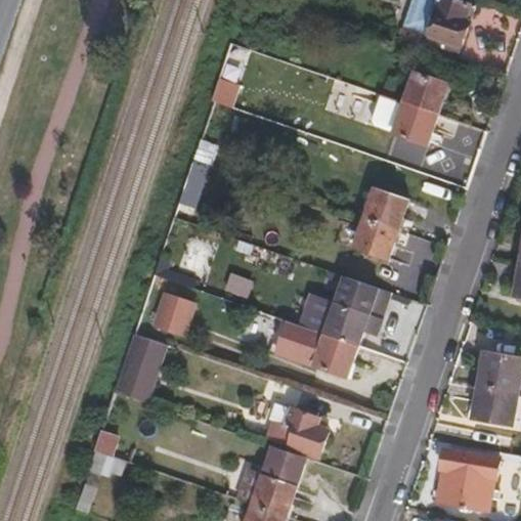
[(461,43),(473,6),(456,0),(439,0),(423,47),(452,56),(457,44),(461,43)]
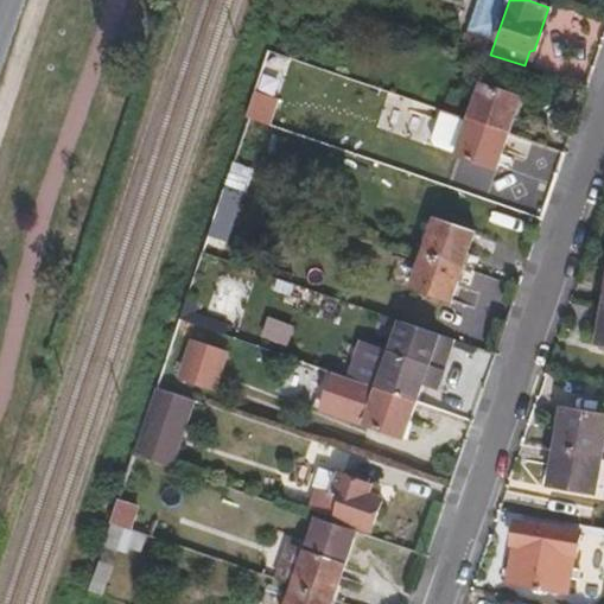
[(507,134),(519,97),(481,84),(468,122),(507,134)]
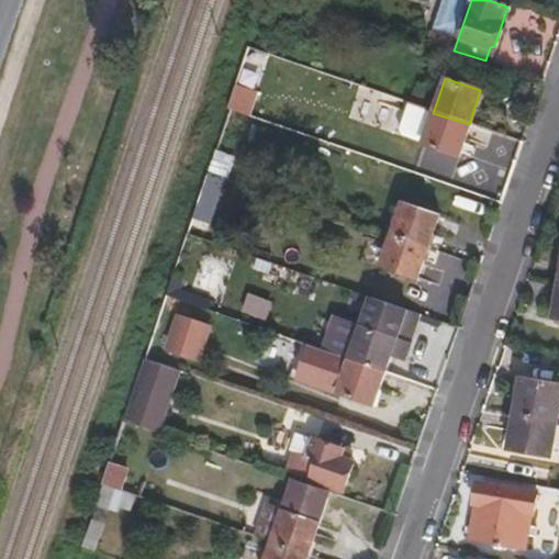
[(422,144),(433,113),(406,103),(398,131),(401,137),(422,144)]
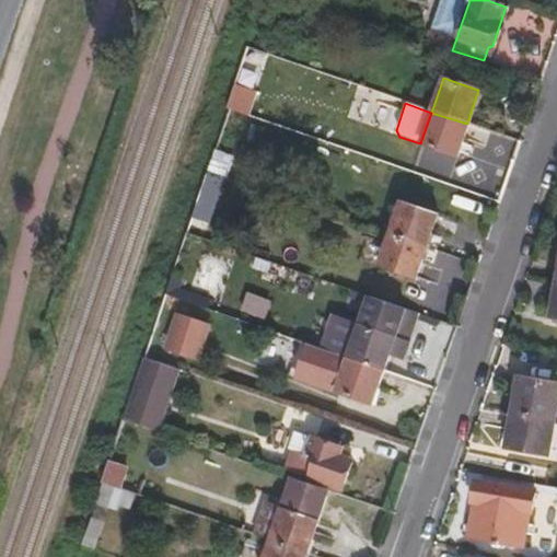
[(456,154),(467,124),(431,113),(420,143),(456,154)]
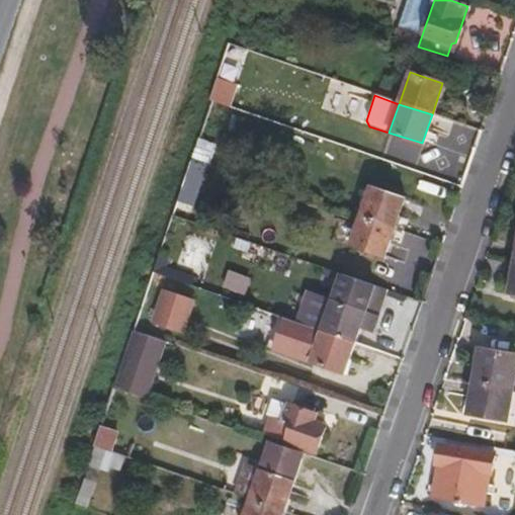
[(394,228),(404,195),(371,184),(360,217),(394,228)]
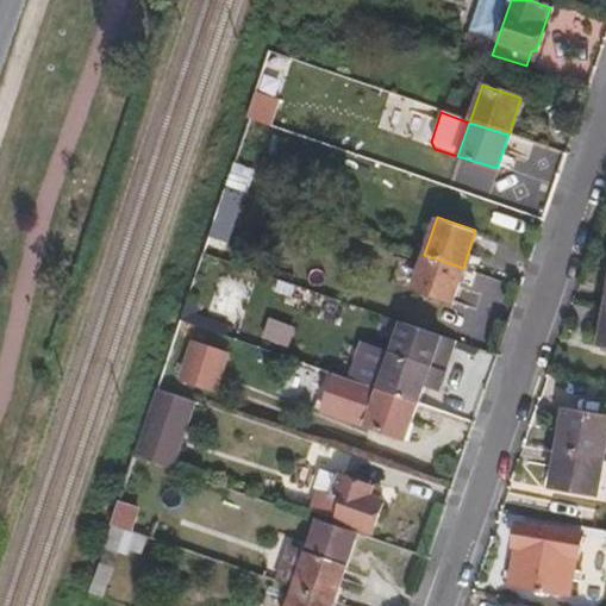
[(450,303),(463,268),(424,255),(412,289),(450,303)]
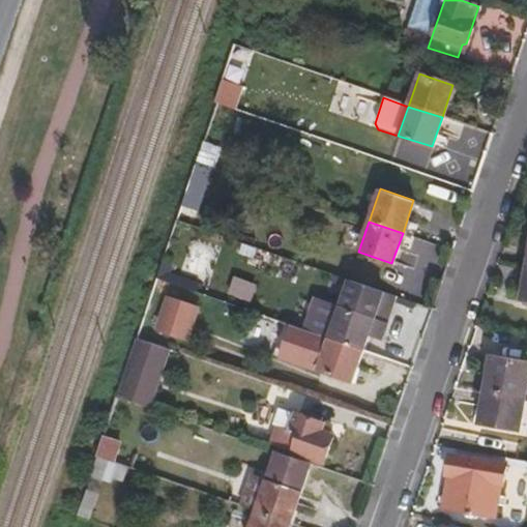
[(380,340),(389,314),(377,310),(383,290),(347,279),(328,337),(363,349),(368,334),(380,340)]
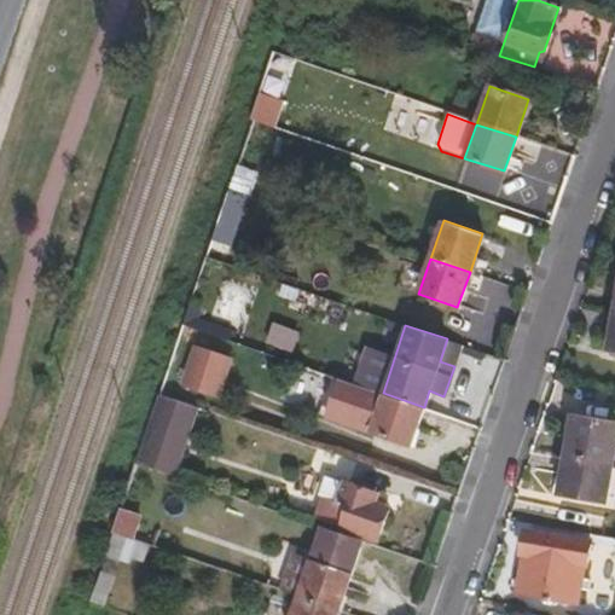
[(454,366),(463,344),(447,338),(440,361),(454,366)]
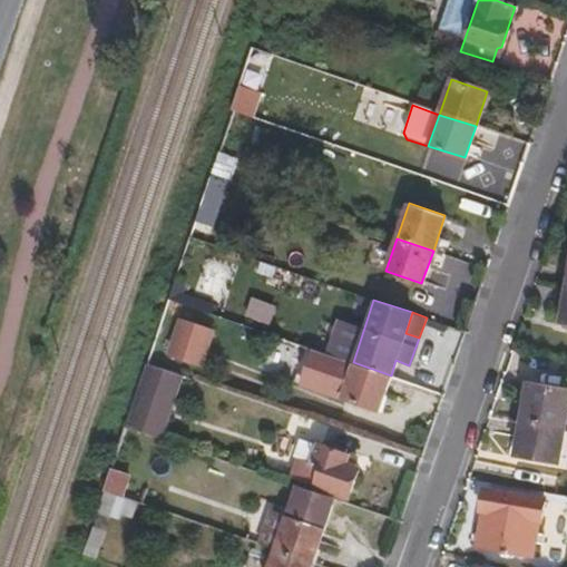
[(195,367),(208,330),(176,319),(164,355),(195,367)]
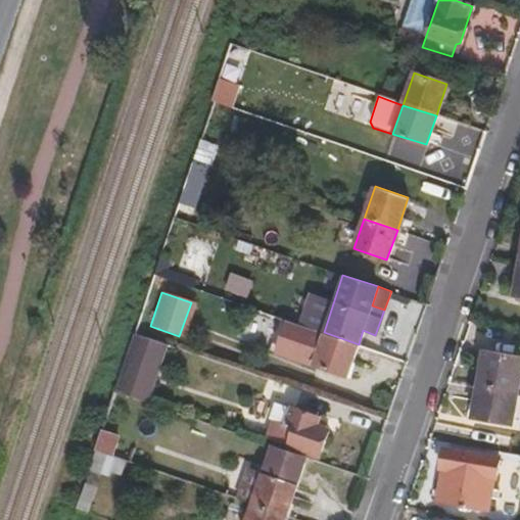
[(347,376),(359,344),(324,332),(287,320),(277,352),(347,376)]
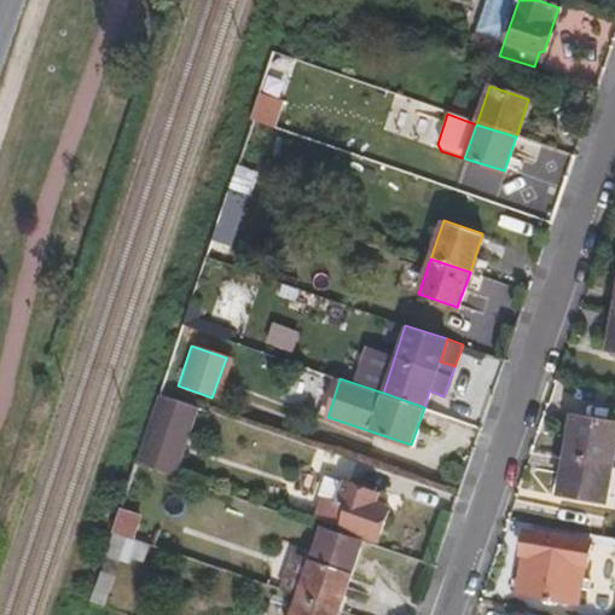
[(186,430),(193,405),(156,393),(149,419),(186,430)]
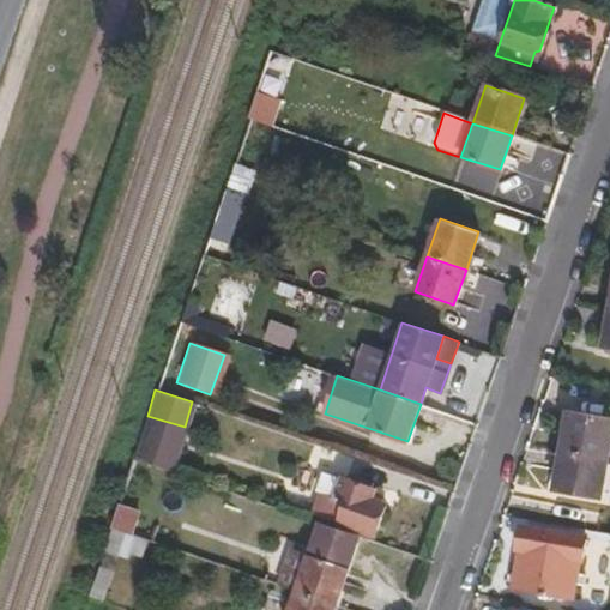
[(609,458),(609,451),(609,417),(569,410),(562,450),(609,458)]
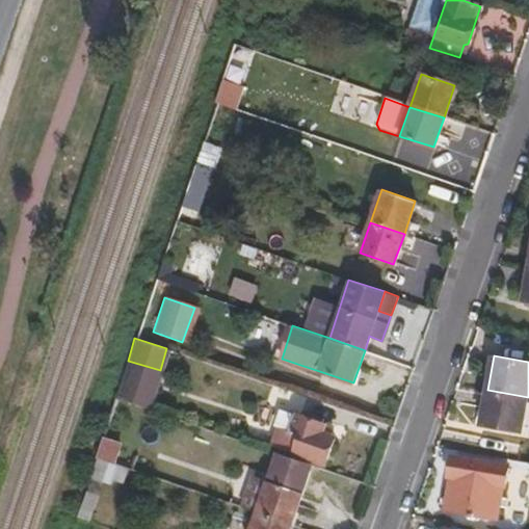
[(150,407),(160,370),(128,361),(116,396),(150,407)]
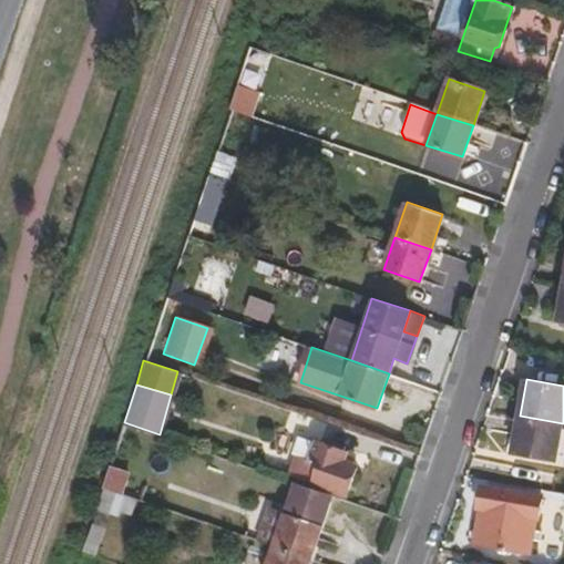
[(557,458),(563,423),(520,416),(514,450),(557,458)]
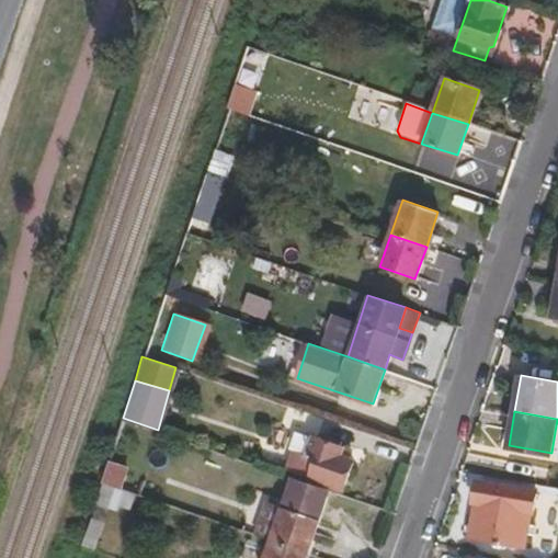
[(343,487),(353,458),(339,454),(341,445),(312,435),(306,451),(293,446),(286,466),(343,487)]
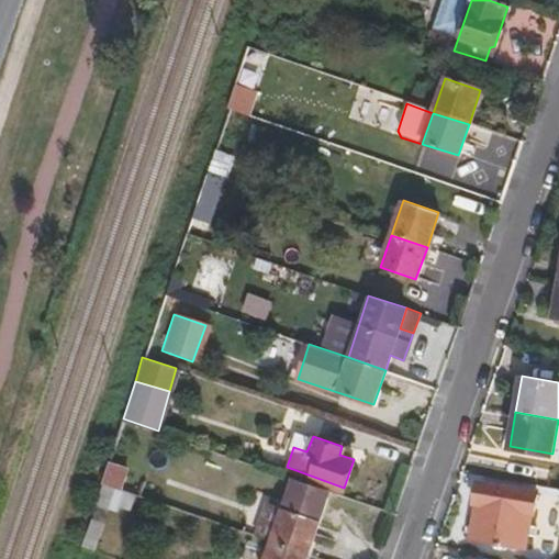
[(93,510),(113,515),(125,472),(105,467),(93,510)]
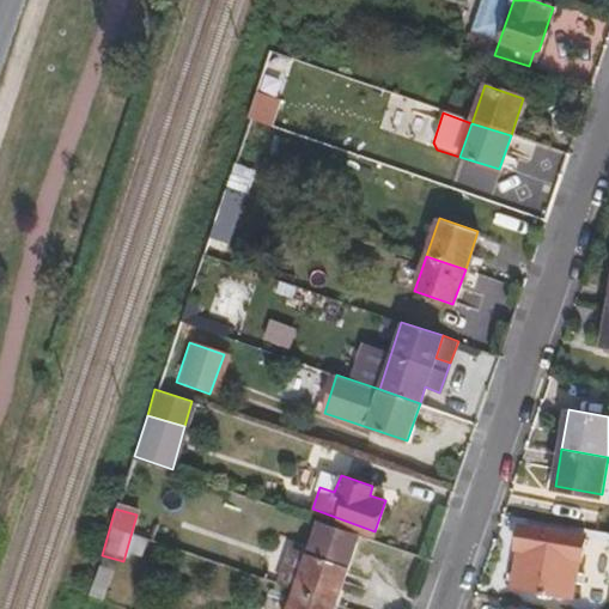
[(334,602),(359,533),(322,519),(297,589),(334,602)]
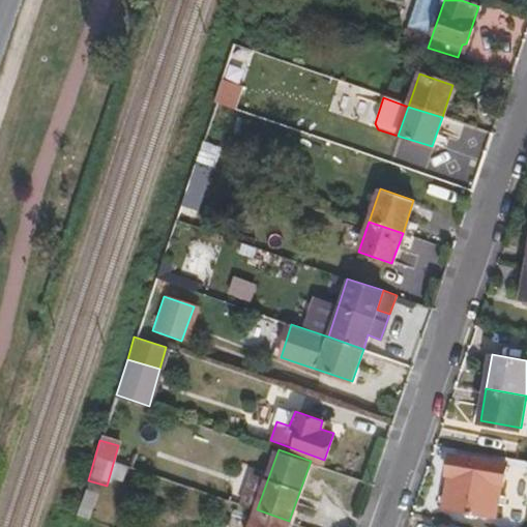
[(474,516),(485,457),(452,451),(443,502),(462,506),(466,514),(474,516)]
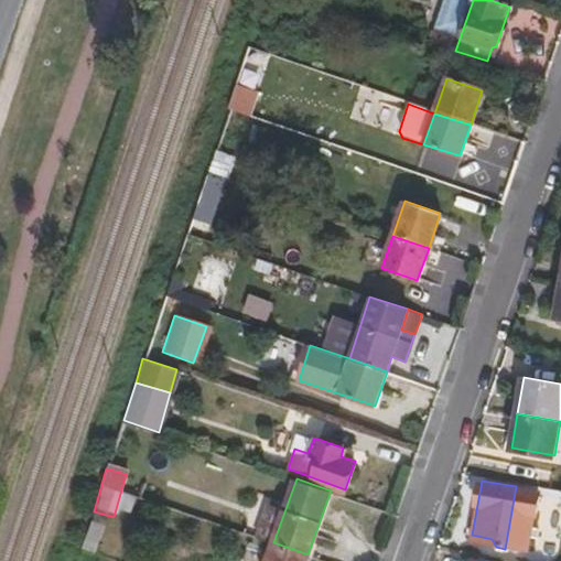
[(305,560),(308,554),(273,542),(267,560),(305,560)]
